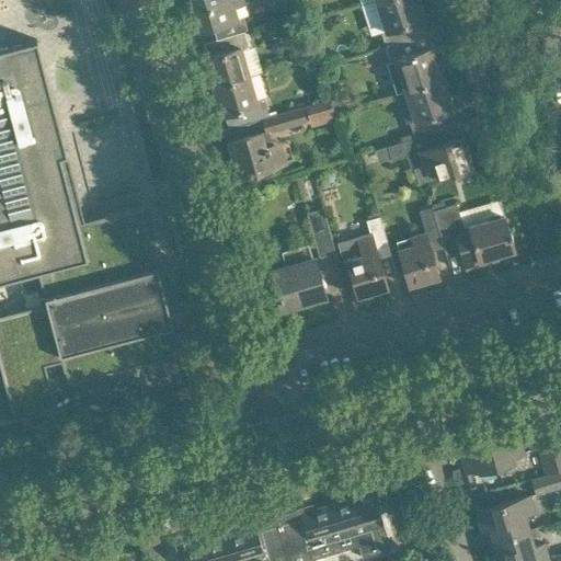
[(213,26),(216,38),(245,31),(241,18),(238,19),(233,2),(240,0),(185,0),(190,13),(194,12),(199,30),(213,26)]
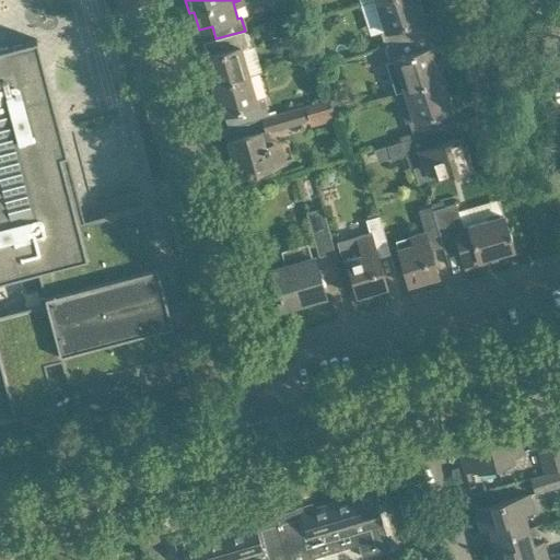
[(418,0),(375,0),(386,30),(381,32),(386,47),(422,35),(418,21),(421,20),(416,4),(419,2),(418,0)]
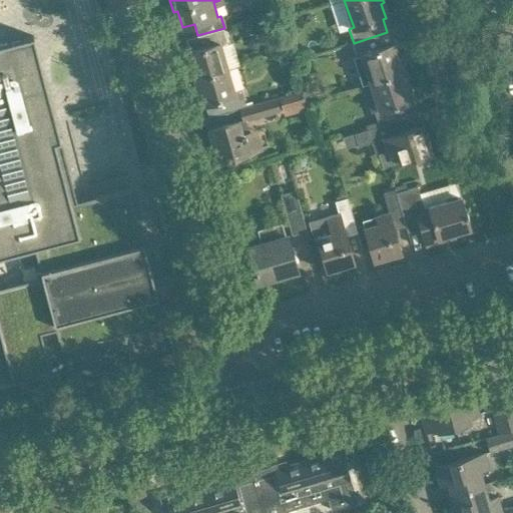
[(186,52),(194,79),(228,69),(221,46),(228,44),(224,28),(197,35),(198,36),(185,40),(189,51),(186,52)]
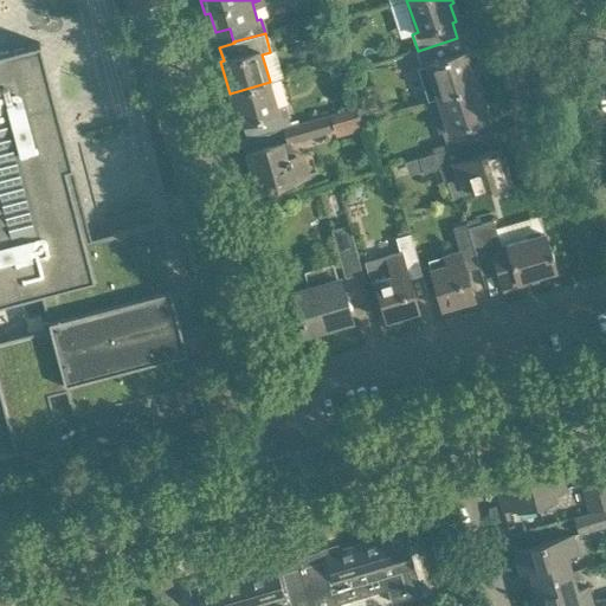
[(457,38),(418,51),(423,66),(418,68),(429,100),(439,97),(479,83),(475,66),(470,68),(464,51),(463,52),(457,38)]
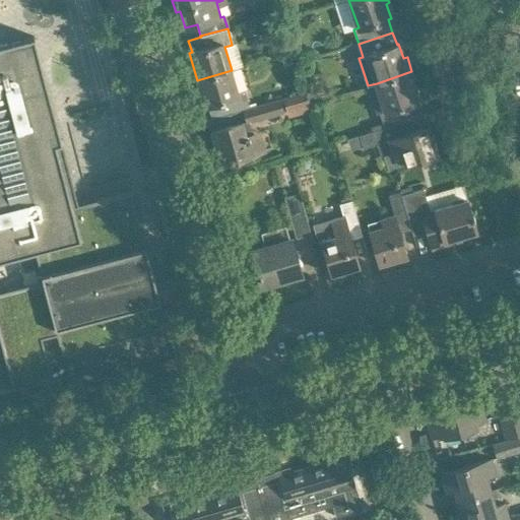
[(34,37),(23,39),(24,40),(7,44),(0,45),(0,260),(35,251),(43,281),(0,291),(0,340),(12,389),(52,379),(42,338),(57,334),(62,354),(167,327),(131,190),(96,199),(96,200),(71,206),(55,144),(62,143),(34,37)]
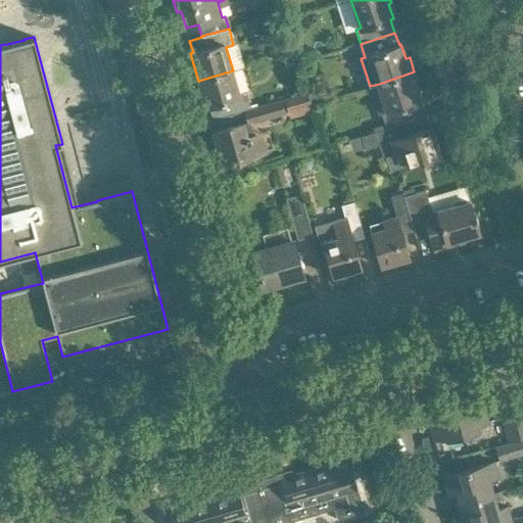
[(283,61),(275,63),(277,72),(285,69),(283,61)]
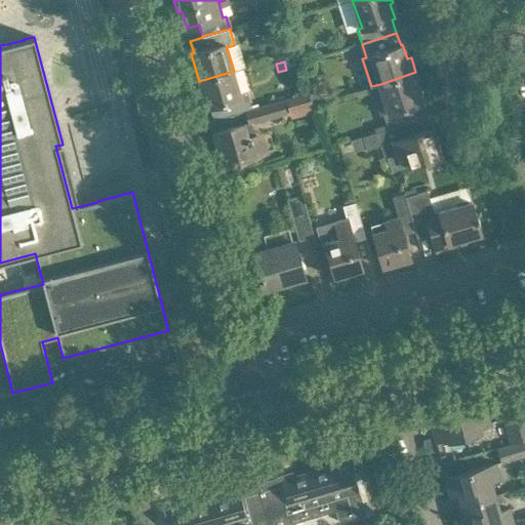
[(234,71),(199,81),(207,108),(209,107),(213,119),(246,109),(252,107),(248,92),(241,94),(234,71)]
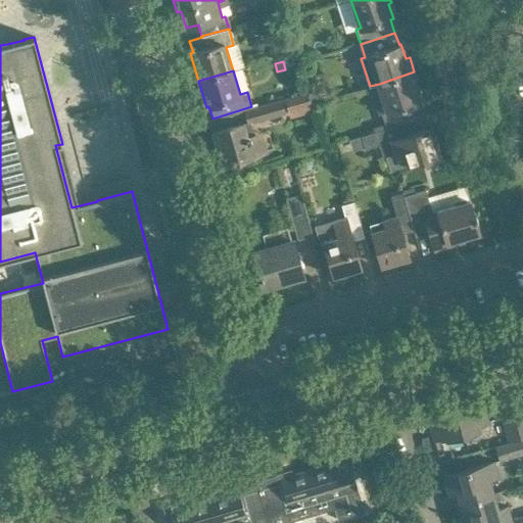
[(414,72),(379,84),(388,112),(383,113),(387,128),(402,123),(422,116),(418,103),(420,102),(414,84),(418,83),(414,72)]
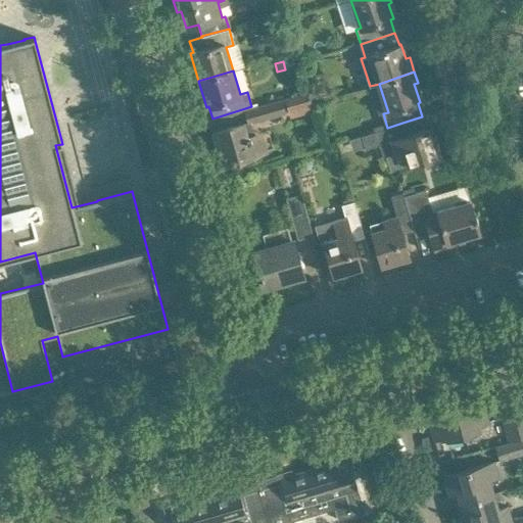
[(307,91),(312,102),(328,96),(325,86),(307,91)]
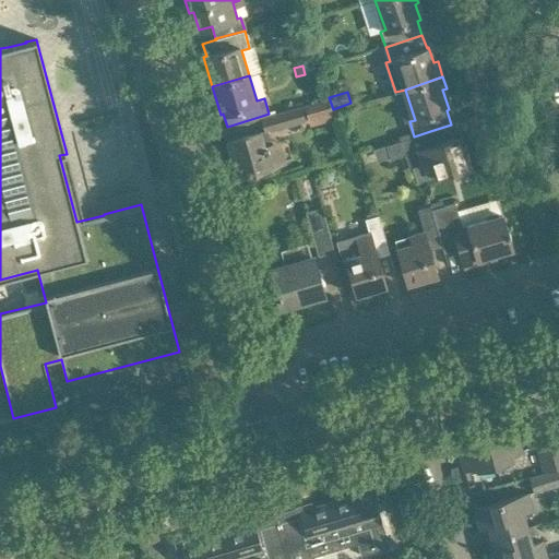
[(269,114),(262,116),(266,130),(307,118),(309,126),(333,119),(328,97),(269,114)]
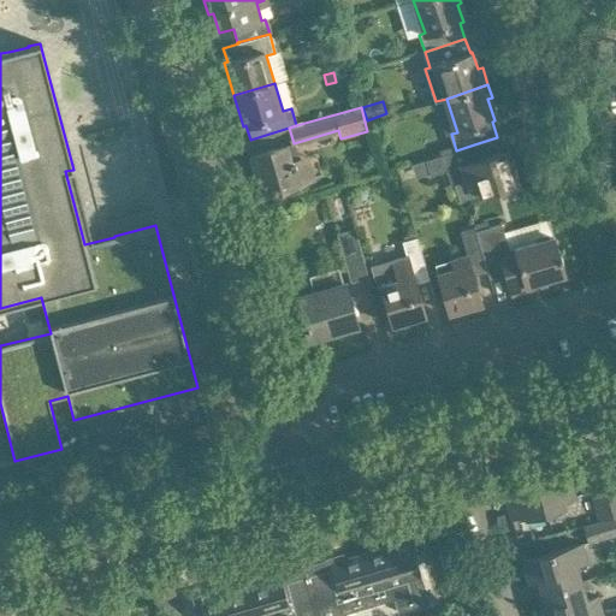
[(261,193),(285,187),(308,179),(302,160),(291,163),(286,144),(250,155),(253,164),(254,164),(262,191),(261,191),(261,193)]
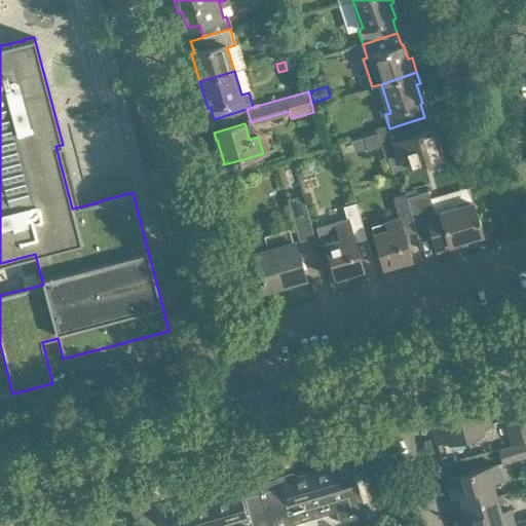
[(385,158),(388,157),(393,172),(423,162),(443,155),(434,128),(402,139),(397,126),(364,137),(369,150),(381,146),(385,158)]
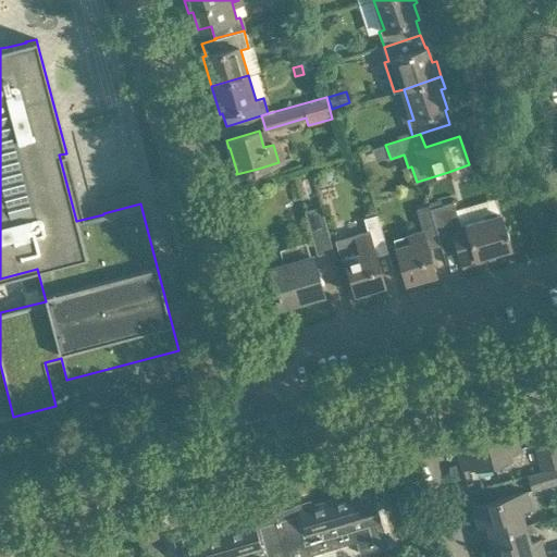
[(454,202),(431,209),(443,251),(457,248),(462,267),(478,262),(477,258),(510,248),(506,235),(508,234),(507,231),(505,231),(500,213),(466,223),(466,225),(461,226),(454,202)]
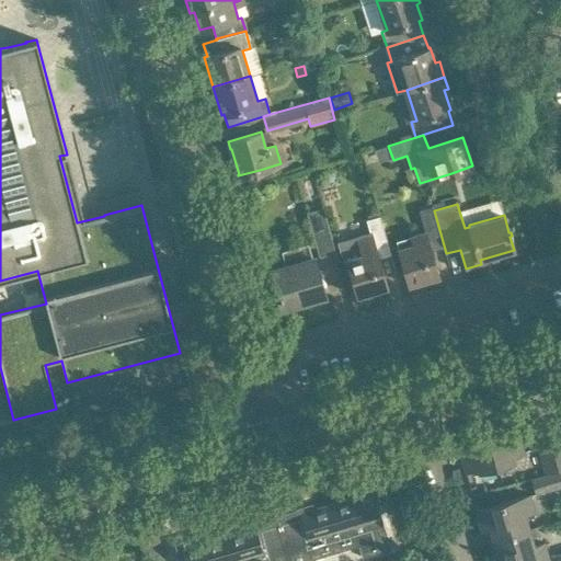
[(398,249),(402,264),(409,285),(438,276),(431,250),(444,247),(445,254),(446,253),(434,210),(433,206),(420,209),(425,231),(412,236),(414,244),(398,249)]
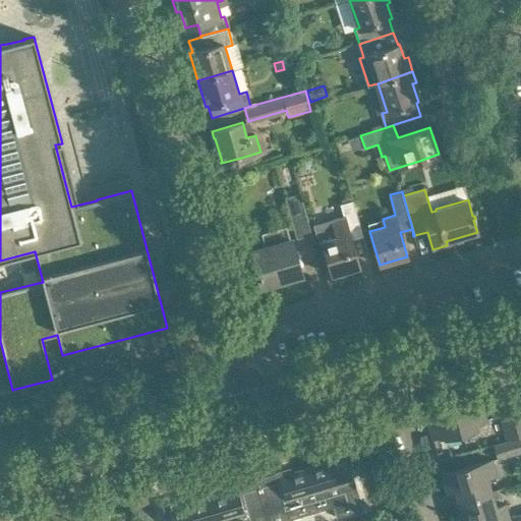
[(298,238),(312,234),(300,193),(287,197),(298,238)]
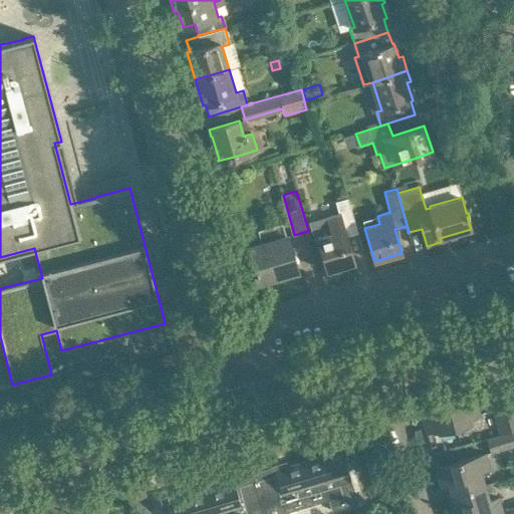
[(339,212),(308,221),(313,240),(317,239),(328,275),(339,271),(338,268),(354,263),(346,236),(357,233),(347,199),(336,202),(339,212)]
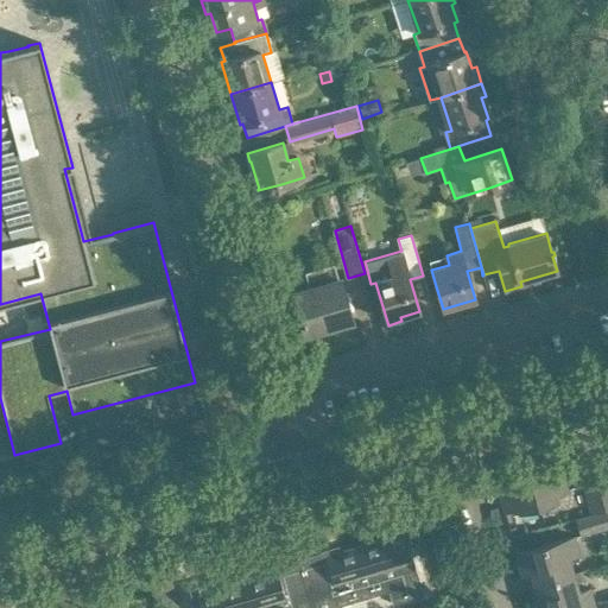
[(333,265),(321,268),(305,273),(310,287),(292,292),(305,335),(337,325),(335,318),(350,315),(341,279),(336,280),(333,265)]
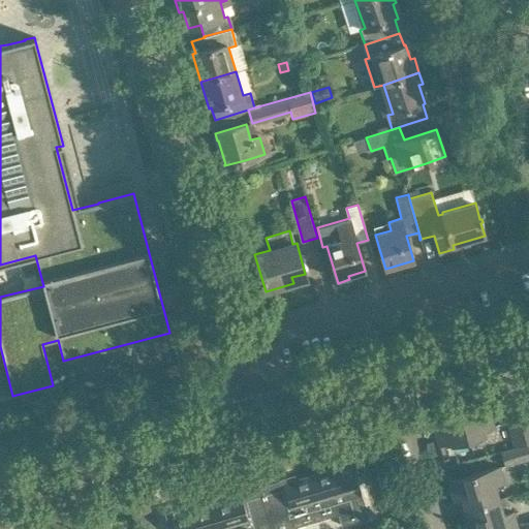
[(487,400),(459,408),(468,441),(487,436),(486,431),(495,429),(487,400)]
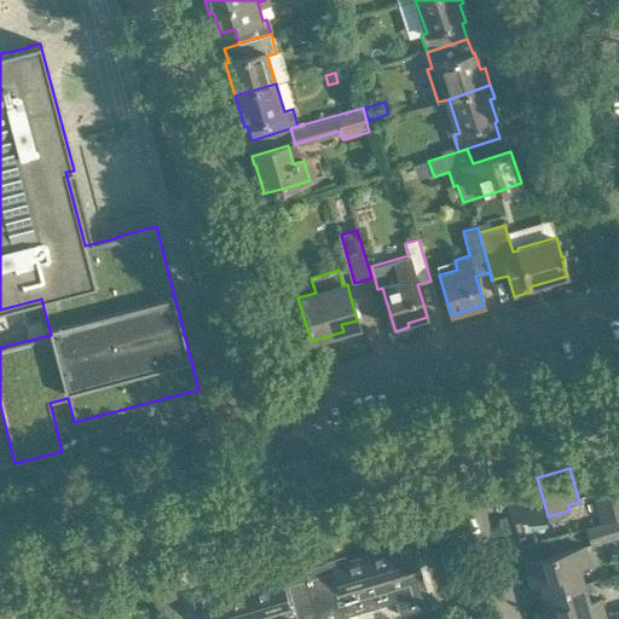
[(548,516),(537,478),(516,482),(518,487),(504,491),(514,522),(527,519),(528,522),(548,516)]
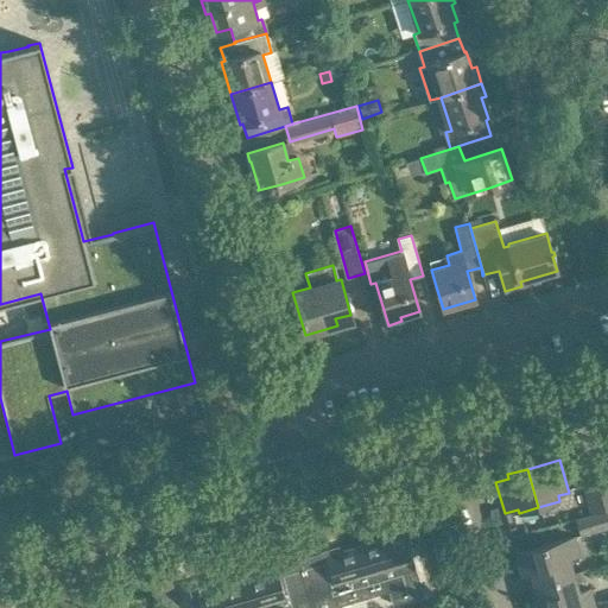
[(607,475),(597,480),(606,511),(607,510),(607,475)]
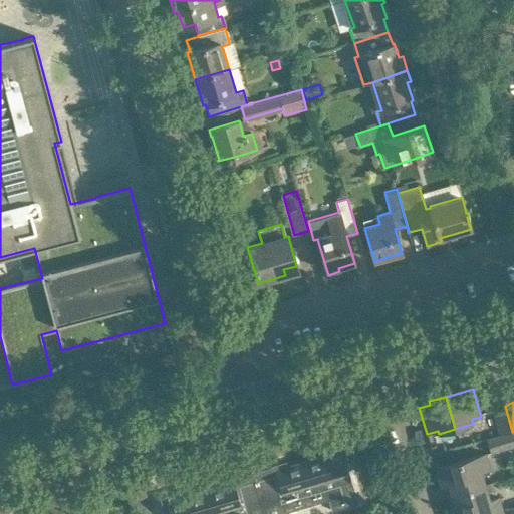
[(493,409),(501,435),(512,432),(505,406),(493,409)]
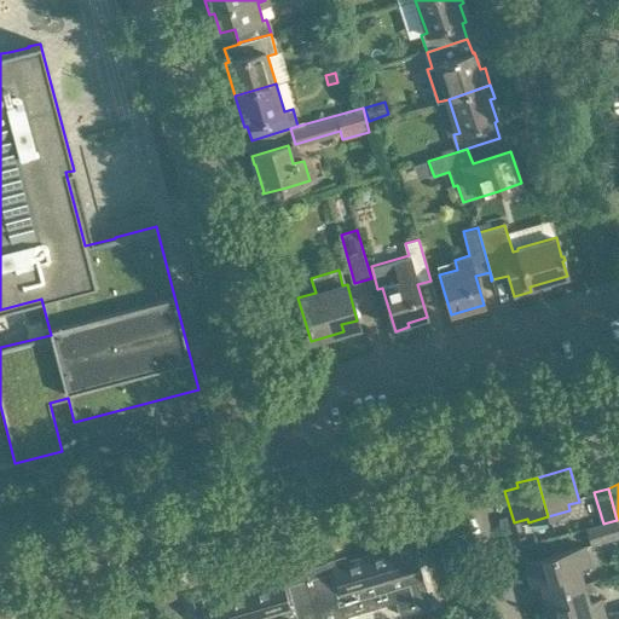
[(618,519),(617,520),(603,524),(588,528),(593,545),(618,537),(618,519)]
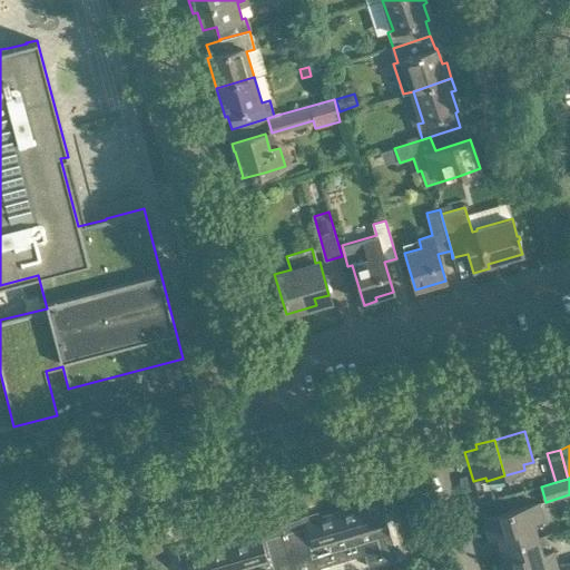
[(384,513),(390,511),(384,492),(361,499),(363,503),(306,520),(305,517),(281,523),(294,569),(321,569),(321,567),(364,554),(367,566),(396,558),(384,513)]
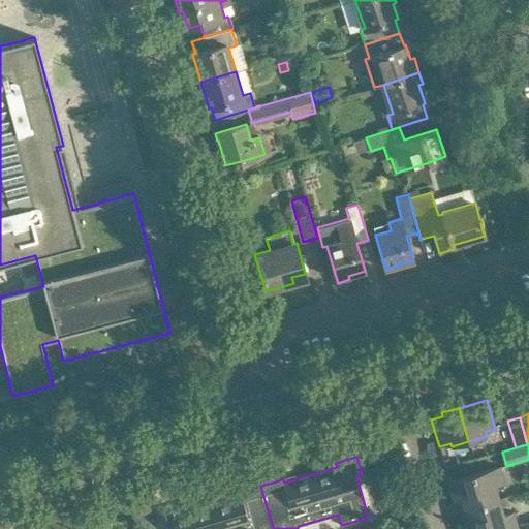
[(458,498),(461,509),(499,498),(495,484),(504,481),(500,466),(449,481),(455,499),(458,498)]
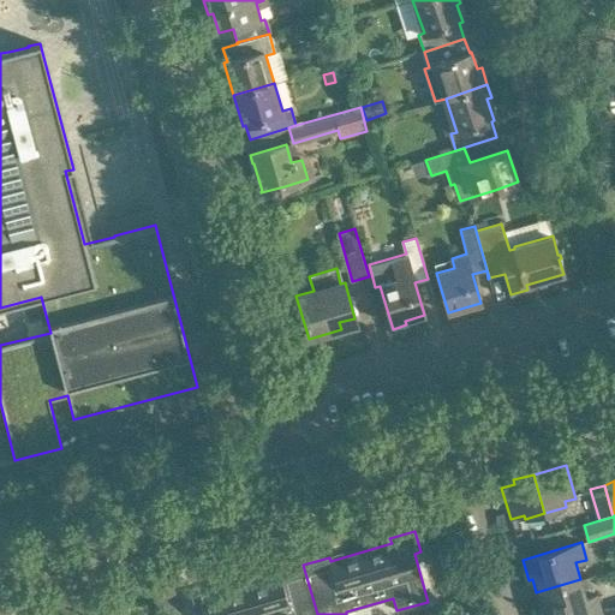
[(317,614),(303,565),(276,573),(278,577),(218,595),(215,589),(191,596),(196,614),(317,614)]
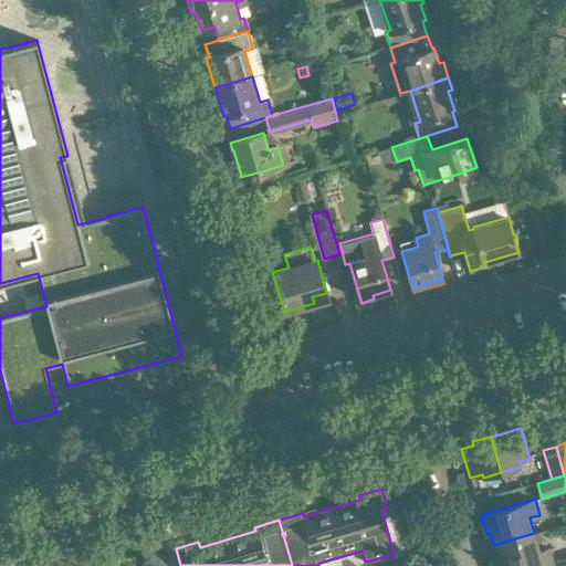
[(534,533),(493,545),(498,558),(493,559),(494,565),(542,565),(553,563),(549,548),(540,551),(534,533)]
